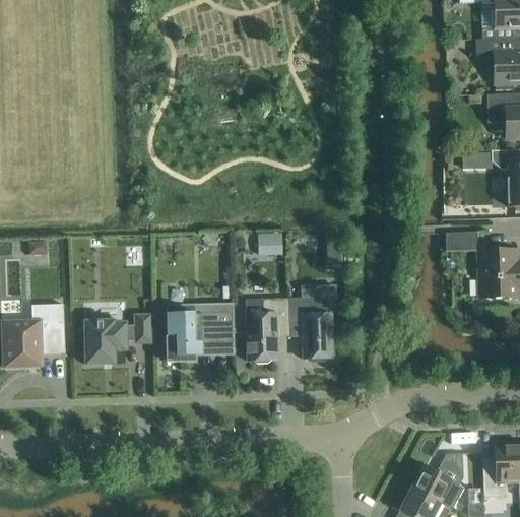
[(512,27),(516,26),(519,26),(519,0),(494,0),(496,25),(496,27),(512,27)]
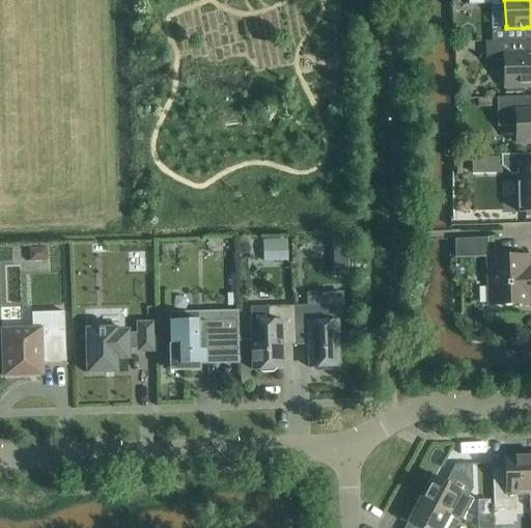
[(506,26),(492,27),(492,38),(524,38),(523,28),(506,28),(506,26)]
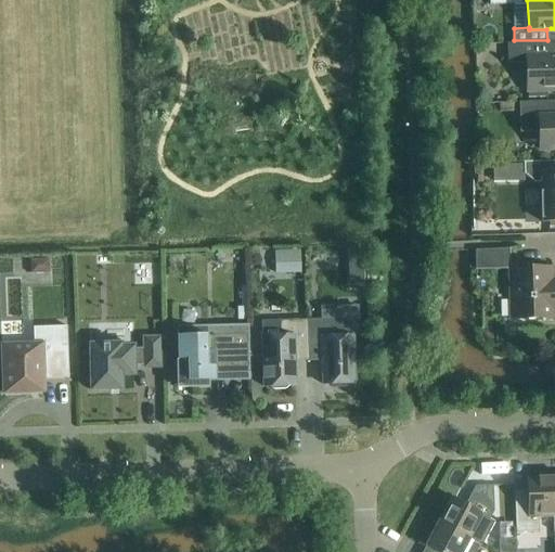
[(527,88),(552,87),(554,87),(554,52),(547,52),(547,40),(514,40),(512,40),(512,54),(526,54),(527,88)]
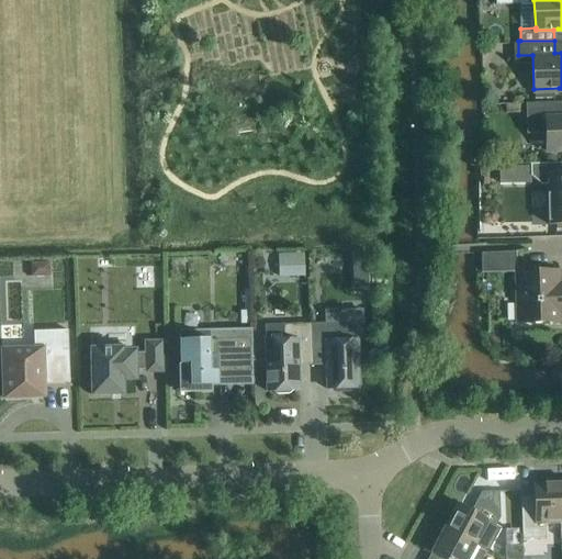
[(547,149),(561,148),(561,115),(561,100),(525,101),(526,132),(546,132),(547,149)]
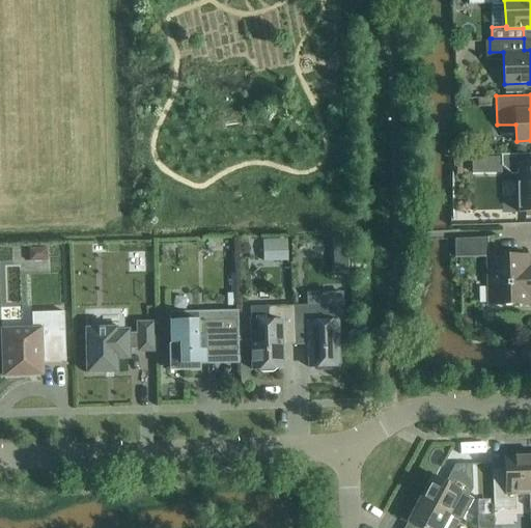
[(519,172),(519,189),(520,210),(530,210),(530,151),(501,154),(502,163),(512,173),(519,172)]
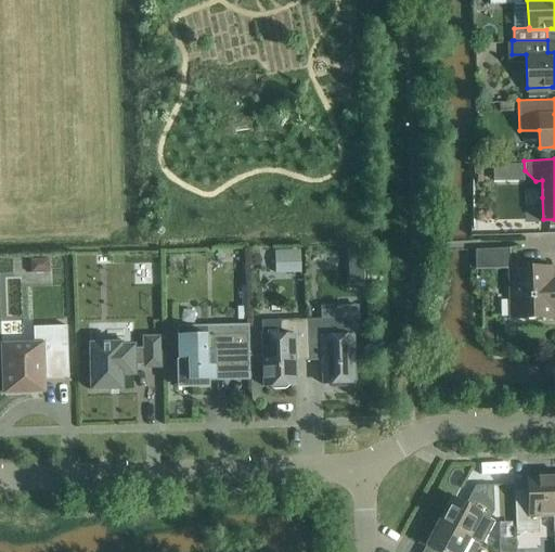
[(314,260),(343,260),(341,245),(314,245),(314,260)]
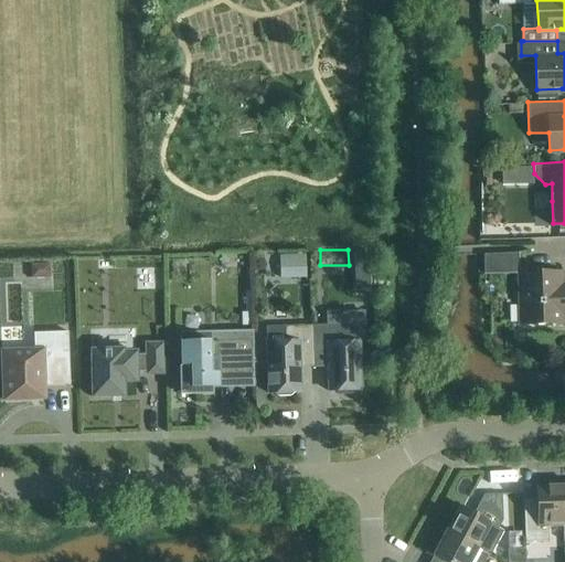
[(370,250),(354,250),(355,267),(371,267),(370,250)]
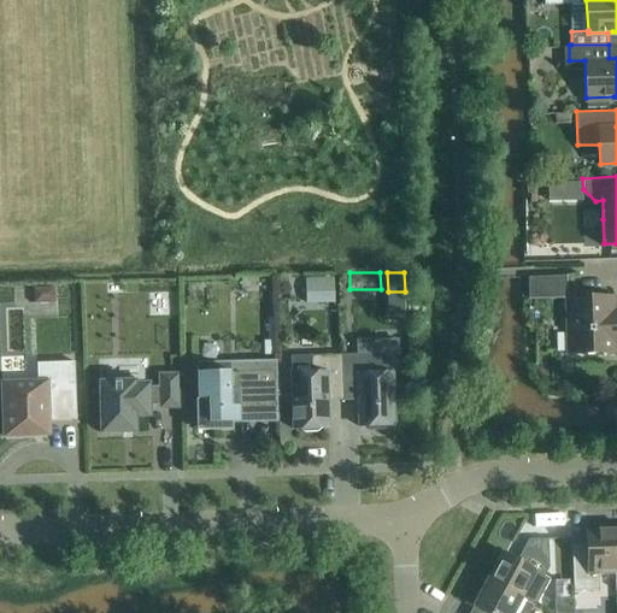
[(542,275),(529,275),(530,295),(544,295),(542,275)]
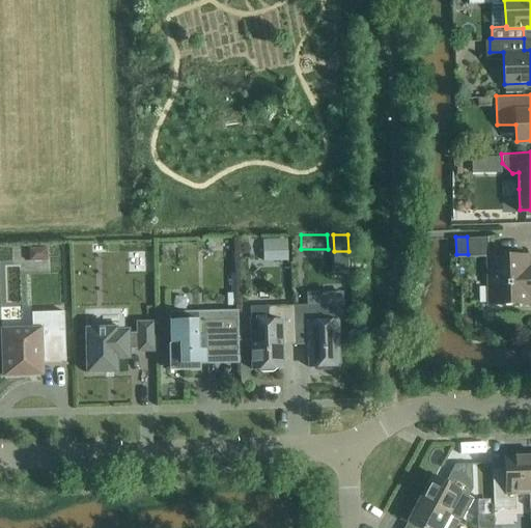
[(263,257),(288,256),(287,238),(262,238),(263,257)]
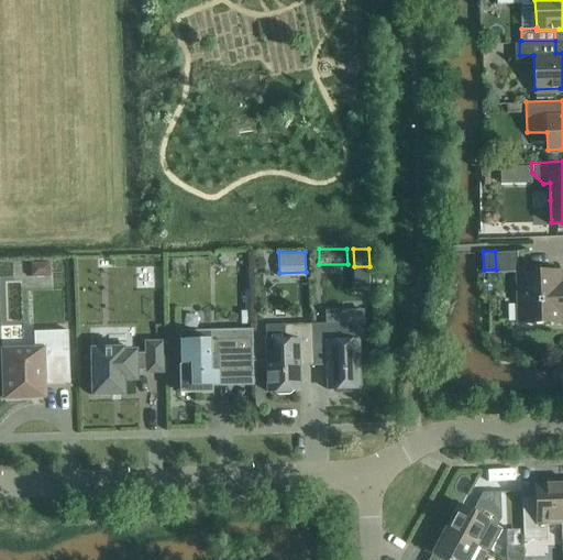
[(48,261),(31,262),(32,275),(50,274),(48,261)]
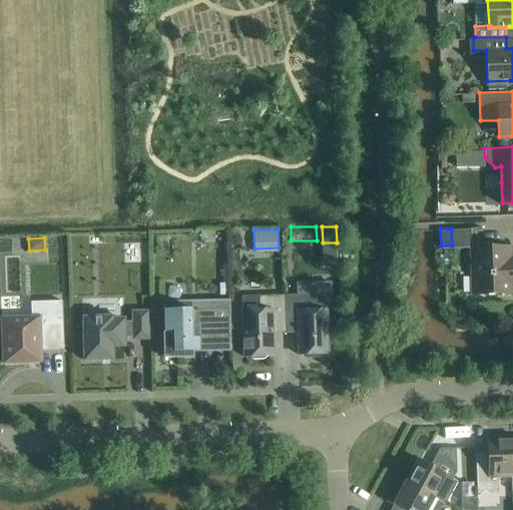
[(512,286),(512,255),(511,256),(511,245),(471,246),(472,294),(511,293),(511,287),(512,286)]
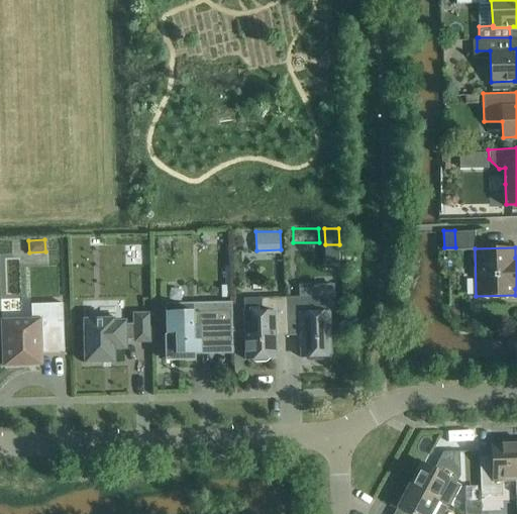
[(316,294),(286,295),(287,326),(300,326),(301,355),(307,355),(310,358),(321,358),(325,354),(330,354),(329,311),(328,311),(327,295),(316,296),(316,294)]
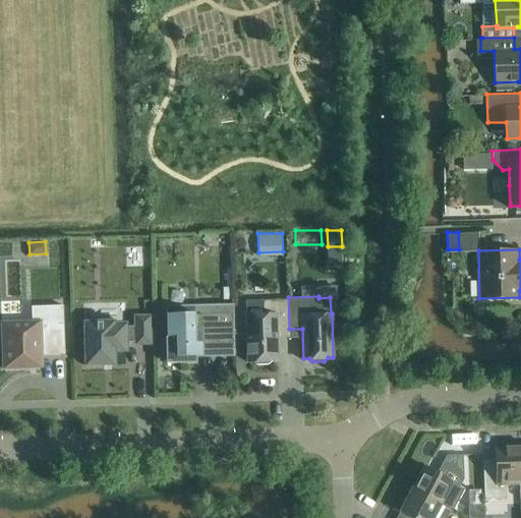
[(262,298),(245,299),(246,313),(247,360),(253,360),(257,363),(269,362),(272,359),(278,359),(277,330),(289,329),(288,297),(262,298)]
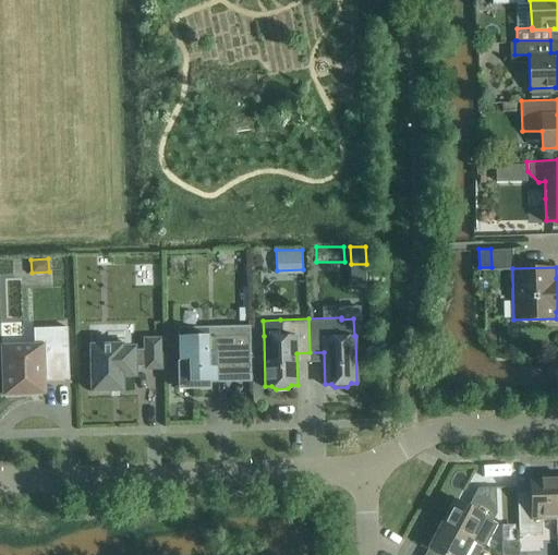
[(178,326),(179,360),(177,360),(178,388),(209,387),(209,381),(217,381),(217,373),(250,372),(250,373),(252,373),(251,324),(178,326)]
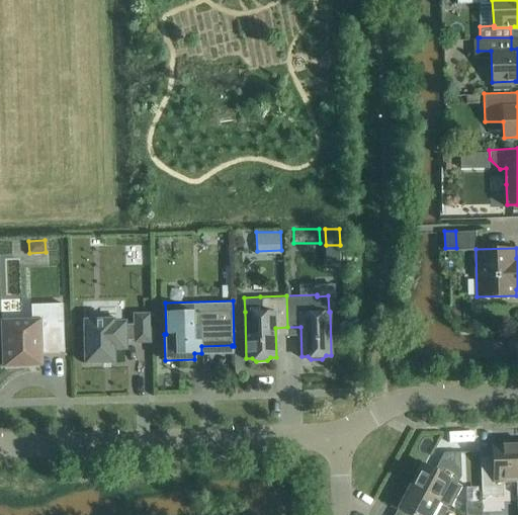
[(2,320),(4,364),(41,363),(40,351),(65,350),(63,302),(31,303),(31,319),(2,320)]
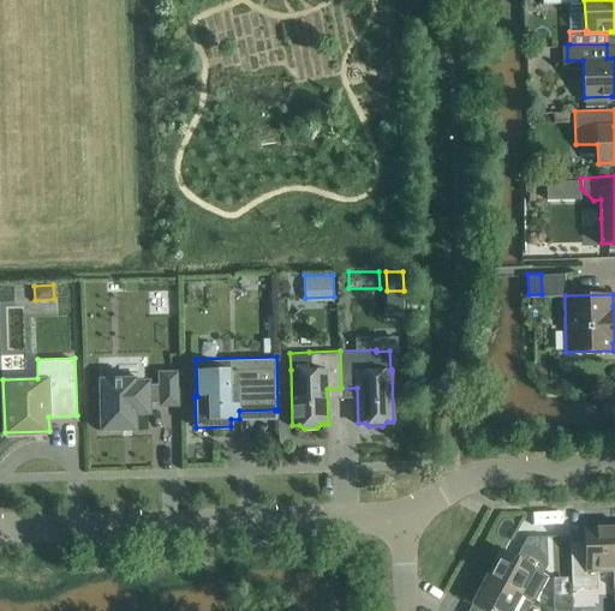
[(133,378),(100,379),(101,430),(135,429),(135,413),(149,413),(149,402),(161,402),(161,403),(178,403),(177,372),(160,372),(160,383),(148,383),(148,381),(133,382),(133,378)]
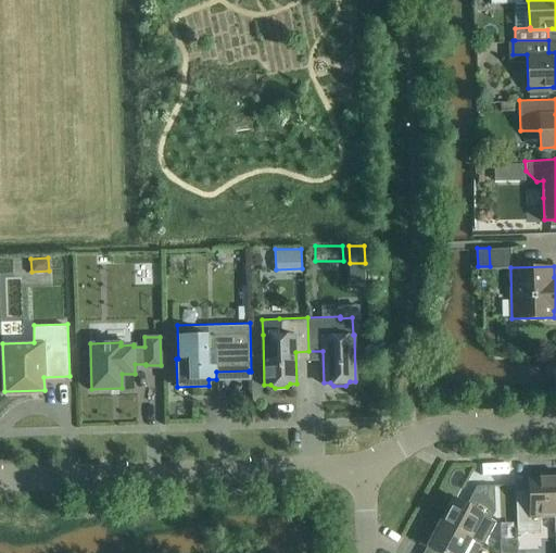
[(554,516),(553,474),(528,475),(529,501),(516,501),(517,532),(540,532),(539,516),(554,516)]
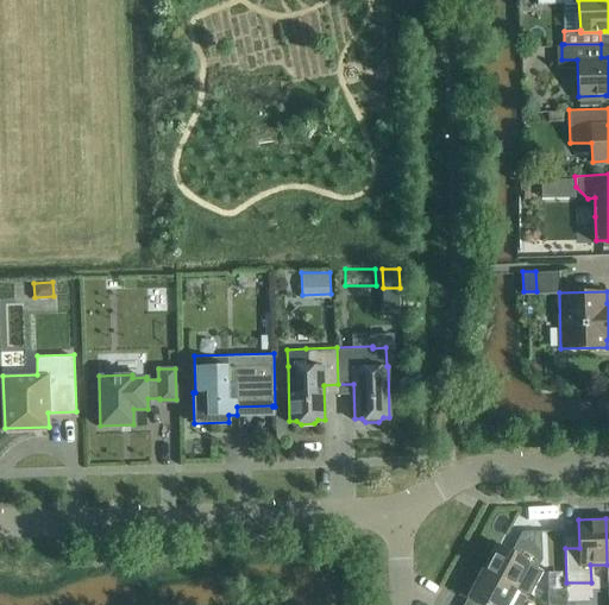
[(496,543),(482,569),(515,587),(528,593),(541,569),(537,567),(542,558),(541,529),(522,530),(510,552),(496,543)]
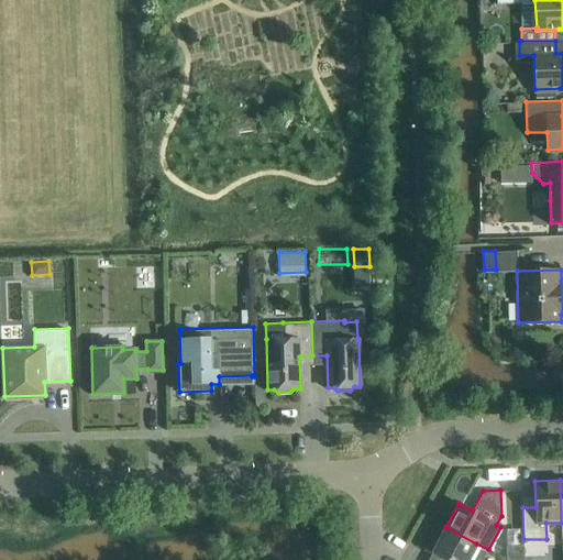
[(476,544),(445,527),(432,551),(448,559),(474,559),(468,557),(476,544)]
